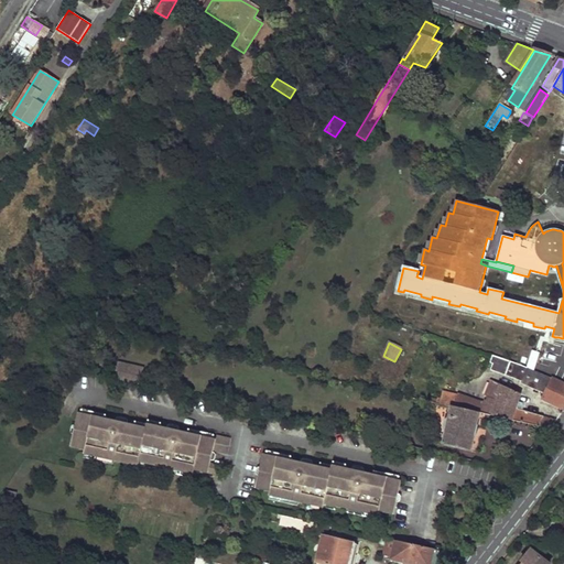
[(494,356),(490,362),(494,364),(491,369),(522,381),(521,382),(545,393),(542,399),(563,409),(563,407),(563,383),(551,378),(521,365),(494,356)]
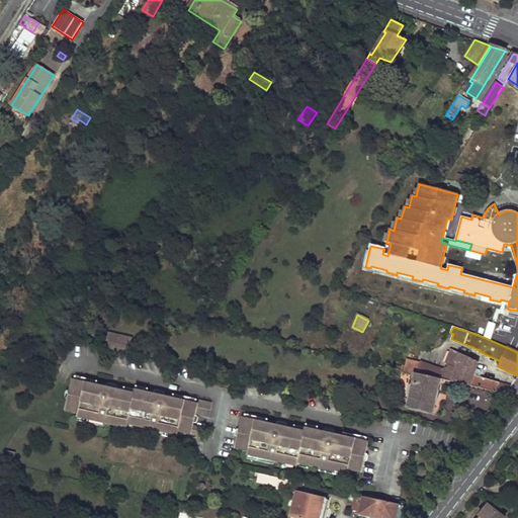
[(108,333),(104,348),(128,353),(133,339),(108,333)]
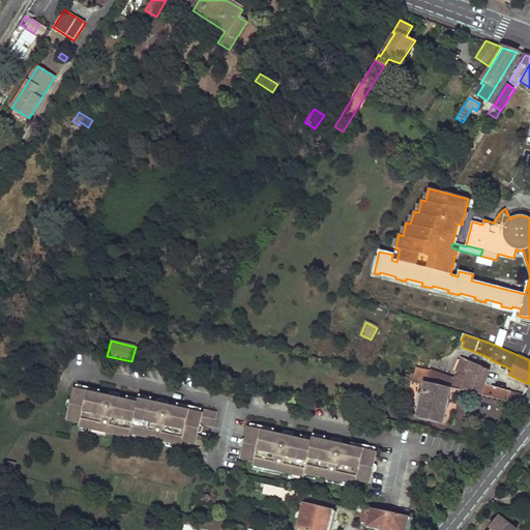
[(471,361),(462,357),(455,373),(461,375),(466,377),(471,361)]
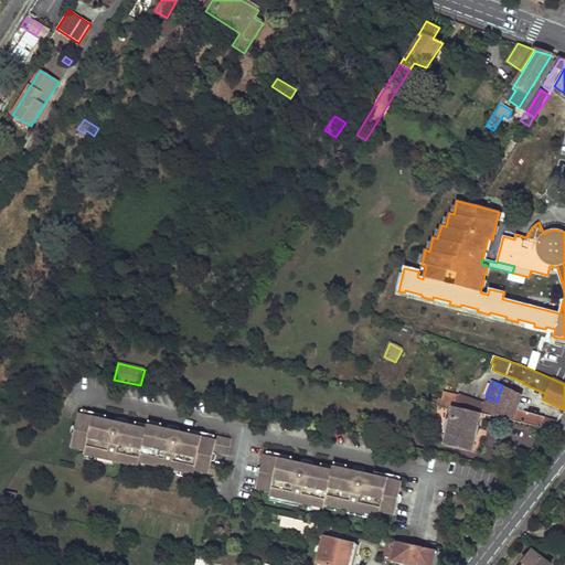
[(544,419),(544,417),(523,411),(524,406),(523,404),(519,402),(521,394),(502,385),(497,402),(491,400),(489,403),(486,402),(486,404),(459,395),(458,396),(445,394),(443,402),(439,401),(439,405),(451,407),(478,414),(481,414),(551,429),(557,422),(544,419)]
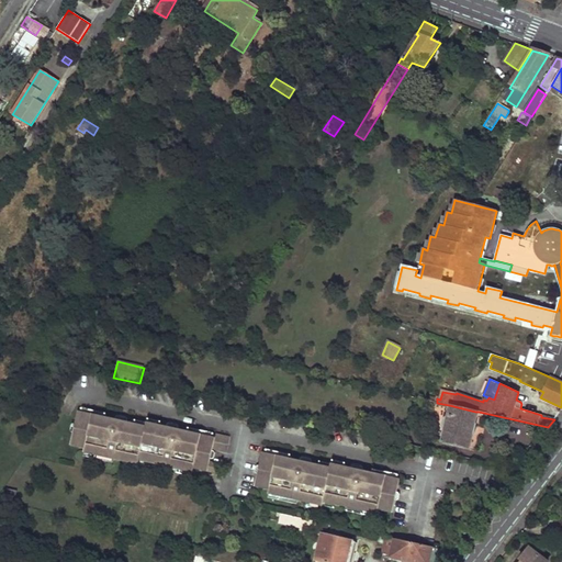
[(470,450),(473,434),(471,434),(475,412),(449,405),(444,430),(447,431),(444,442),(444,444),(470,450)]
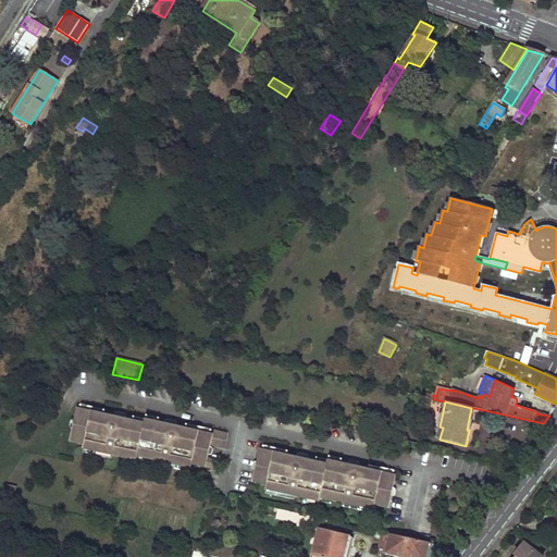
[(77,408),(70,442),(84,444),(84,448),(137,460),(137,457),(148,459),(192,469),(192,465),(214,469),(217,459),(208,458),(211,445),(225,448),(229,433),(214,430),(213,434),(211,434),(186,429),(176,426),(177,423),(176,421),(168,419),(165,420),(165,423),(146,419),(145,423),(133,420),(126,419),(126,416),(125,413),(116,412),(115,413),(114,417),(104,415),(79,409),(77,408)]
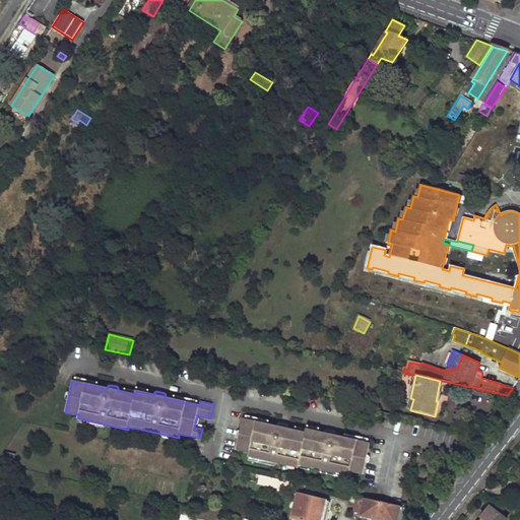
[(243,419),(236,450),(249,453),(248,457),(299,468),(299,464),(348,475),(349,471),(363,474),(370,444),(368,444),(343,438),(335,436),(336,433),(335,432),(327,430),(326,431),(325,434),(319,433),(307,430),(306,433),(306,434),(295,431),(287,430),(288,427),(287,425),(279,423),(278,425),(277,427),(268,425),(245,419),(243,419)]
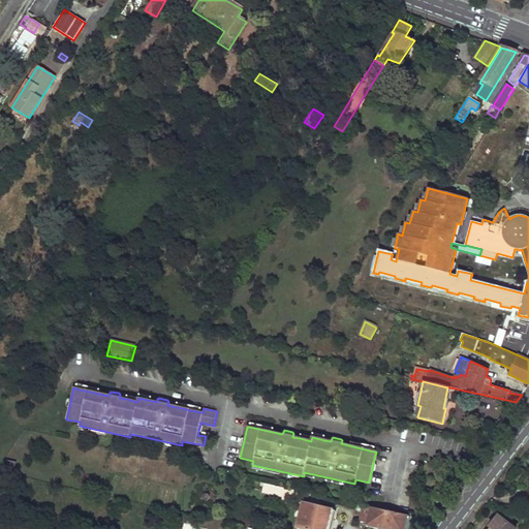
[(5,461),(3,470),(13,472),(16,463),(5,461)]
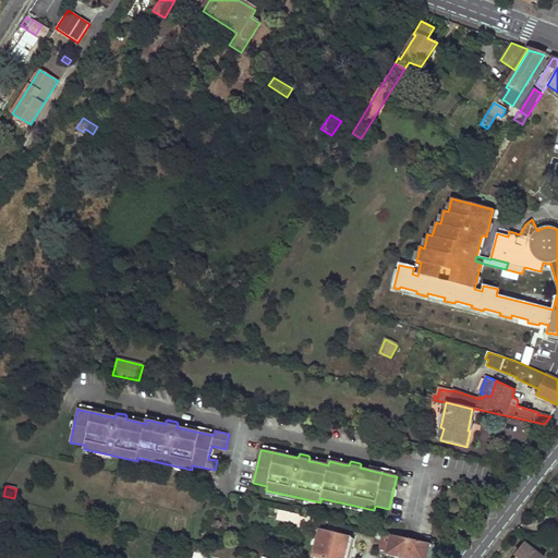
[(8,525),(12,526),(13,525),(21,528),(25,511),(11,507),(8,525)]
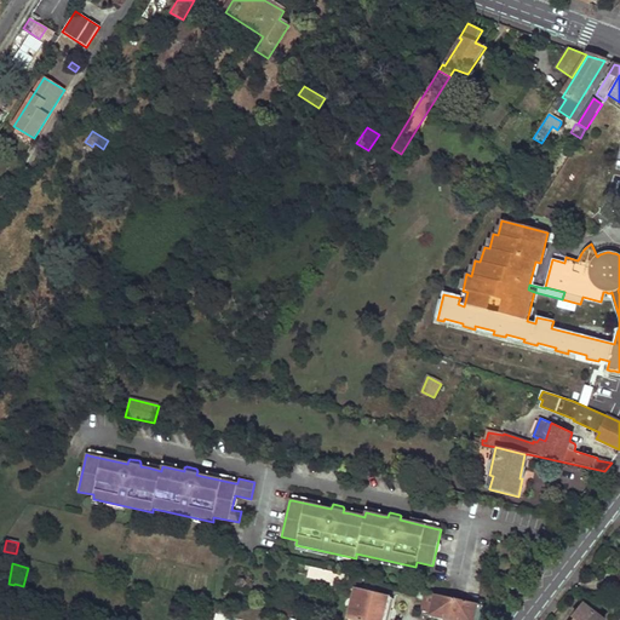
[(328,580),(331,572),(305,566),(304,574),(328,580)]
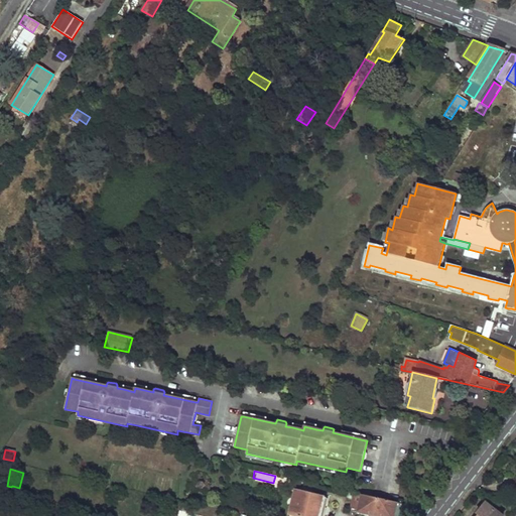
[(284,478),(275,476),(273,483),(293,487),(293,485),(283,483),(284,478)]
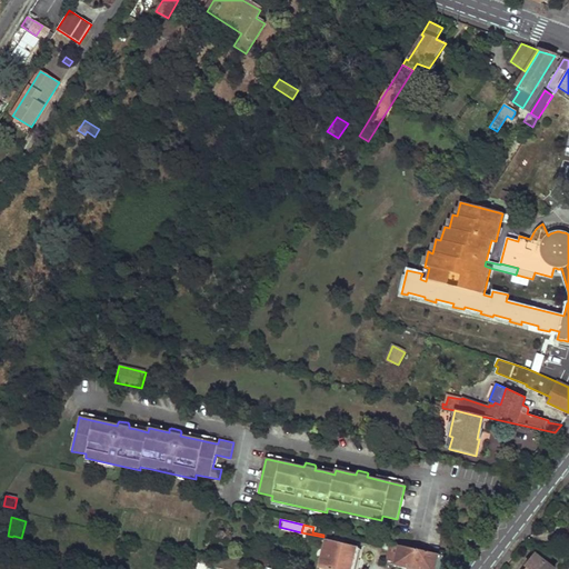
[(220,543),(222,543),(225,542),(227,540),(229,538),(229,536),(229,532),(227,530),(226,528),(222,527),(220,527),(217,528),(215,529),(212,531),(212,535),(212,537),(213,539),(215,541),(217,543),(220,543)]
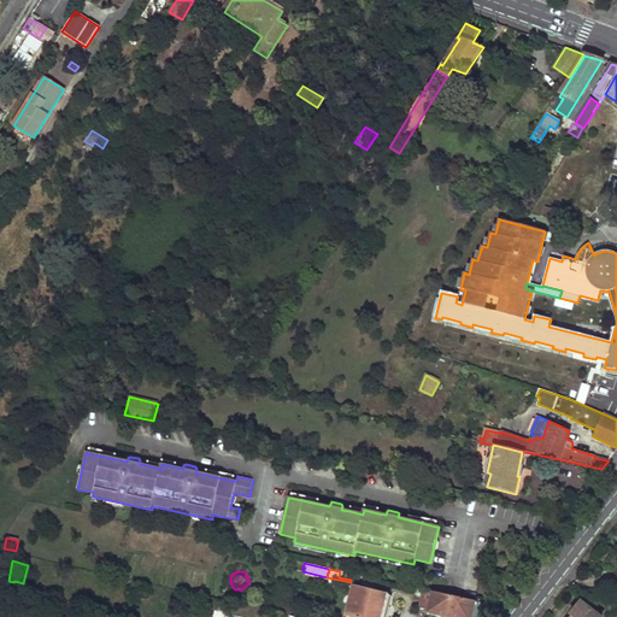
[(340,571),(339,577),(351,580),(351,582),(359,585),(360,576),(340,571)]
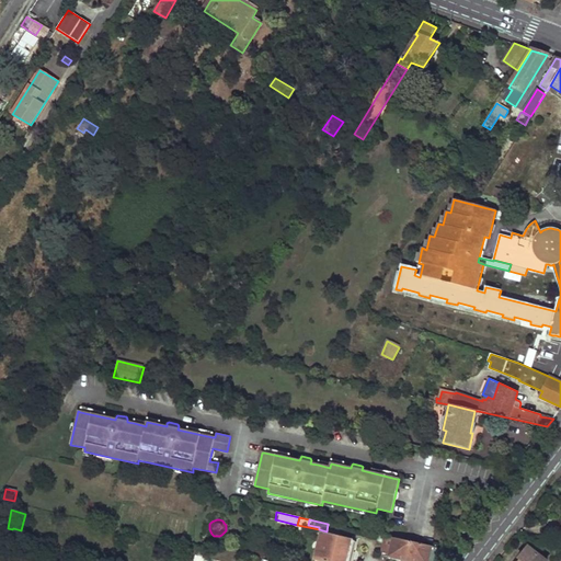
[(12,529),(10,540),(19,541),(21,530),(13,528),(12,529)]
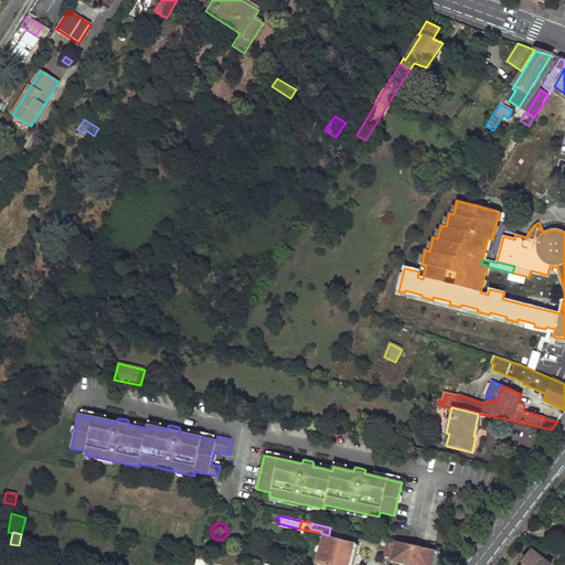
[(321,564),(352,564),(358,545),(326,537),(319,564),(321,564)]
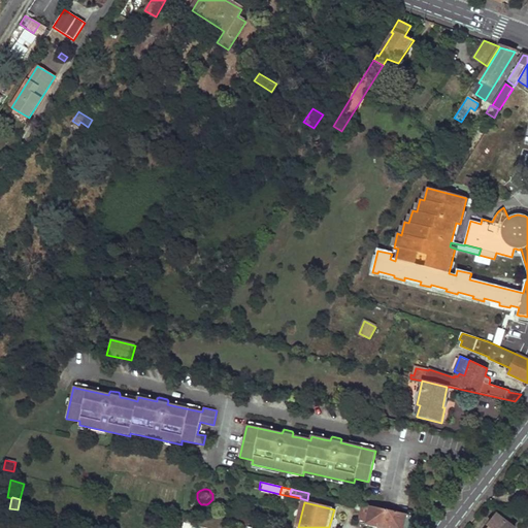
[(362,506),(359,520),(367,522),(371,508),(362,506)]
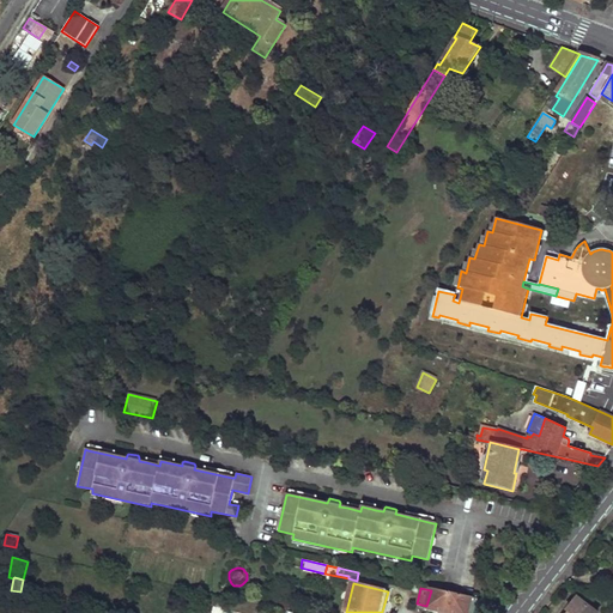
[(426,606),(426,607),(451,612),(483,612),(491,602),(431,589),(431,590),(426,606)]
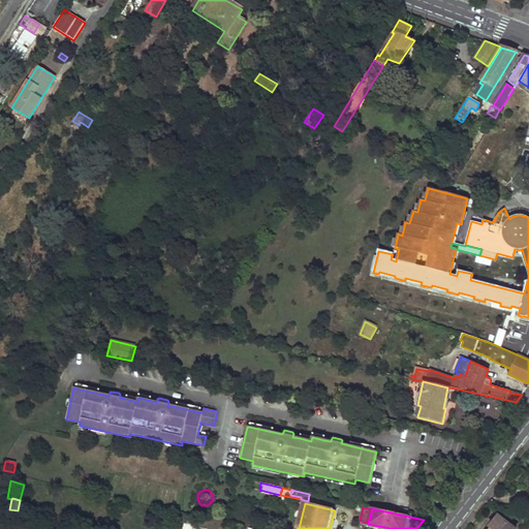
[(176,512),(174,521),(186,524),(188,516),(176,512)]
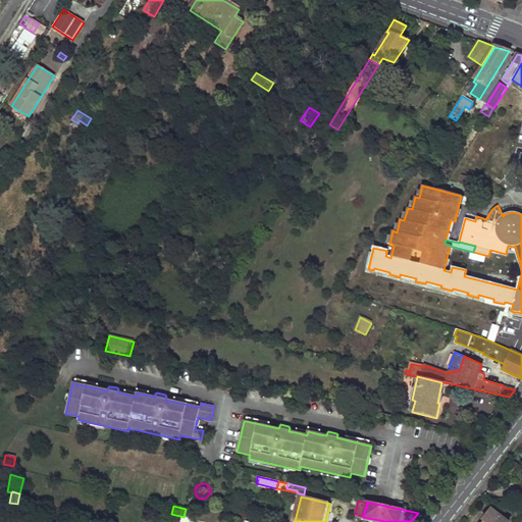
[(233,509),(231,518),(245,521),(247,512),(233,509)]
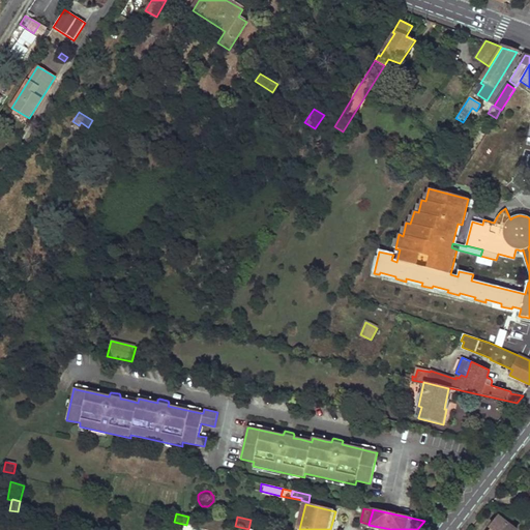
[(514,529),(499,517),(490,529),(492,529),(491,529),(514,529)]
